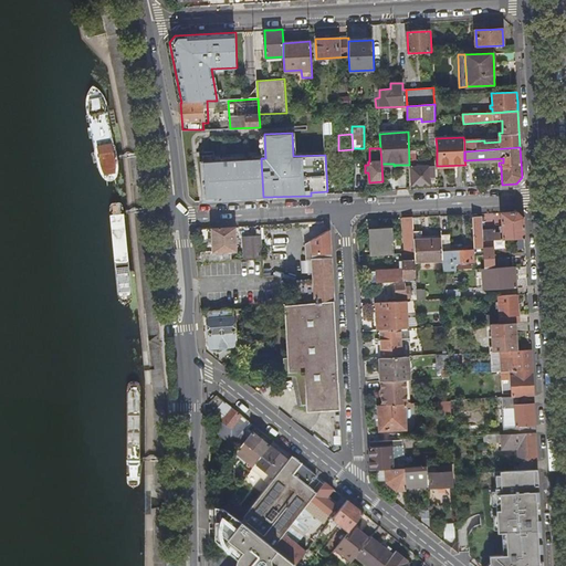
[(261,158),(205,160),(207,200),(263,197),(261,158)]
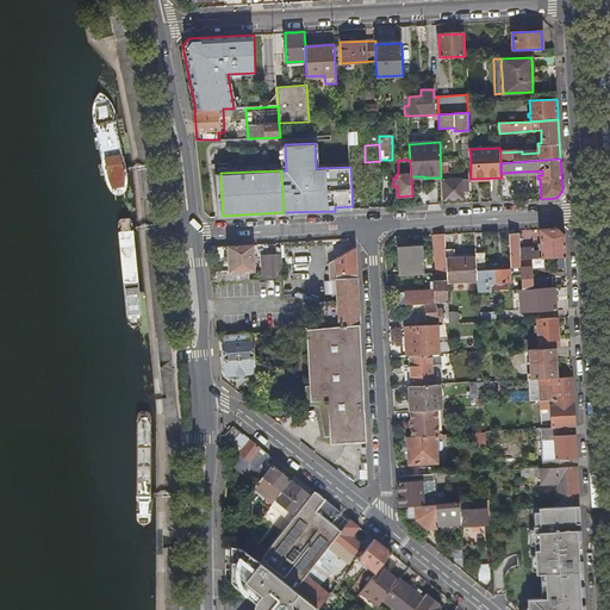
[(468,191),(468,179),(443,180),(444,200),(460,199),(464,199),(462,192),(468,191)]
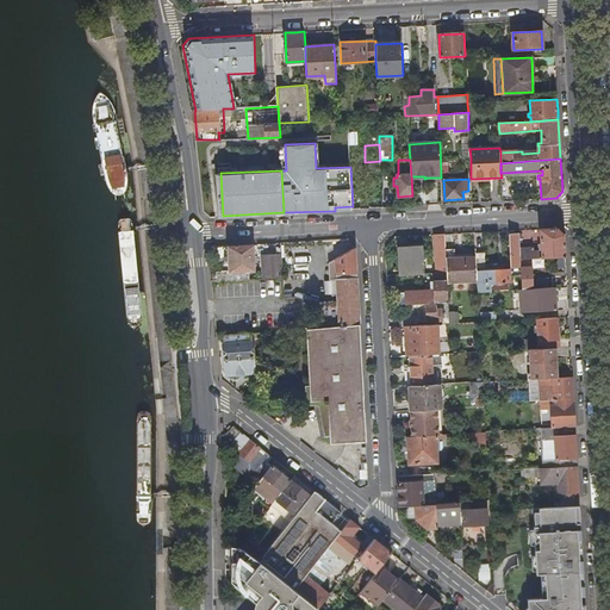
[(520,234),(509,234),(511,268),(521,267),(521,259),(531,259),(566,256),(565,234),(559,228),(540,229),(541,254),(539,254),(539,251),(534,251),(534,247),(521,248),(520,234)]
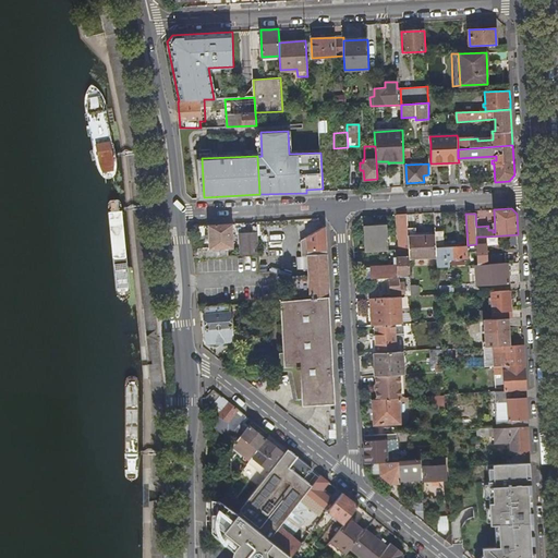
[(407,214),(398,215),(400,250),(409,250),(408,235),(408,229),(407,214)]
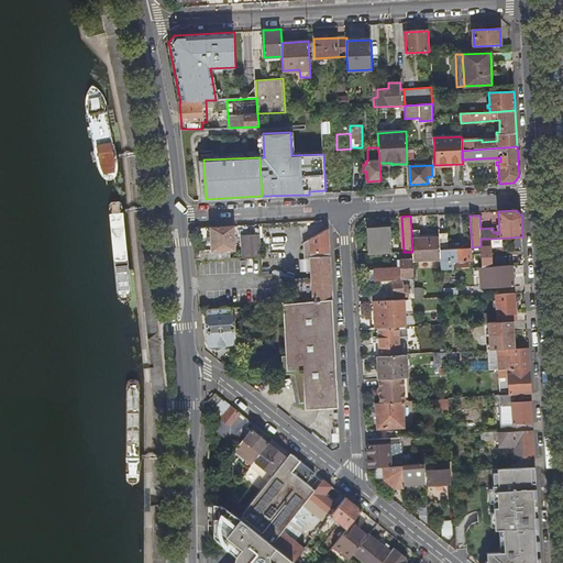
[(234,225),(210,227),(211,251),(235,250),(234,225)]
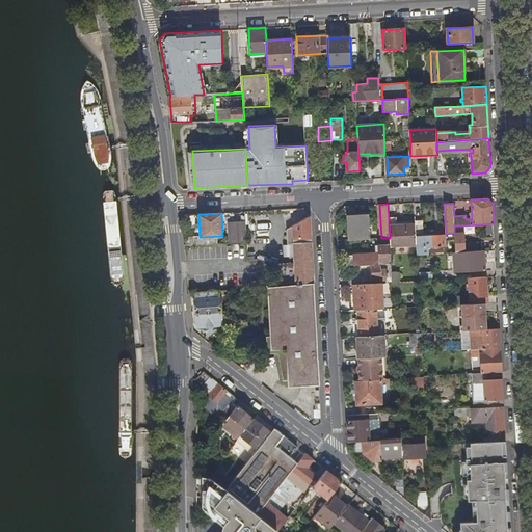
[(369,215),(346,216),(348,240),(370,239),(369,215)]
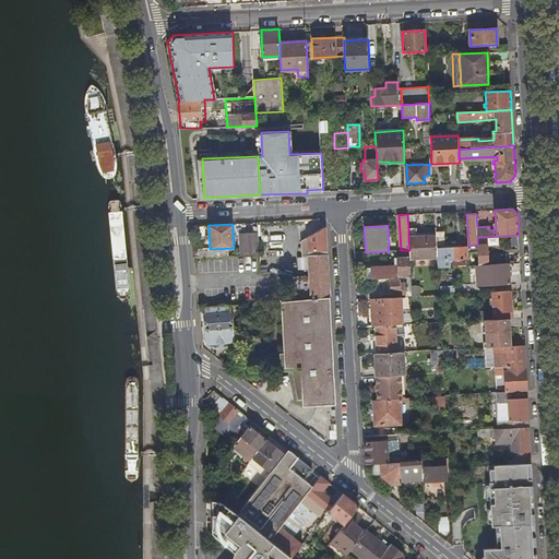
[(326,246),(326,227),(301,240),(302,257),(309,256),(310,276),(293,277),(294,300),(330,297),(330,288),(328,264),(326,246)]
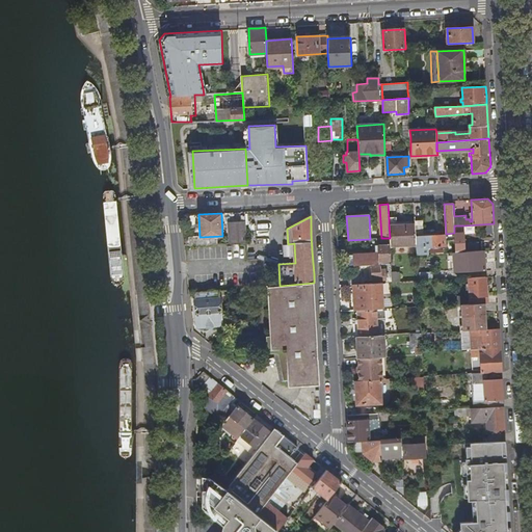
[(415,223),(416,245),(417,255),(428,254),(428,247),(446,246),(446,235),(423,236),(422,220),(415,220),(415,223)]
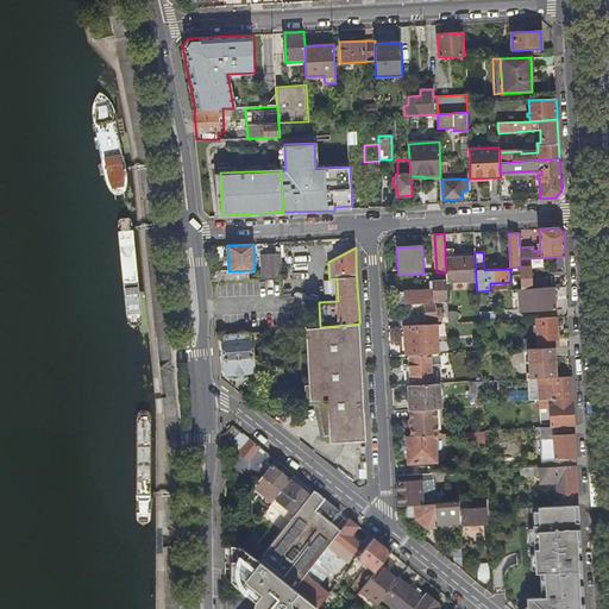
[(262,255),(263,278),(283,277),(282,255),(262,255)]
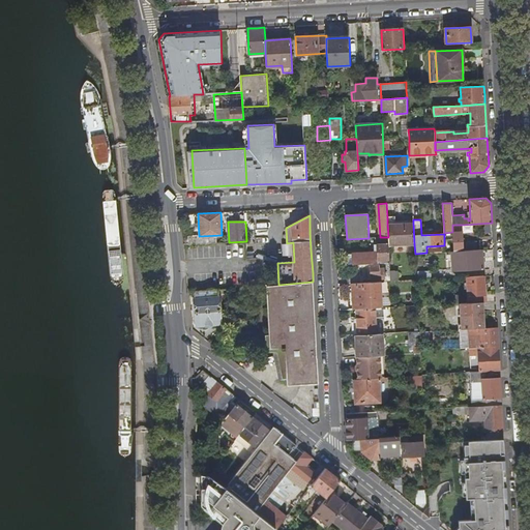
[(387,224),(388,237),(388,245),(414,244),(413,223),(395,224),(387,224)]
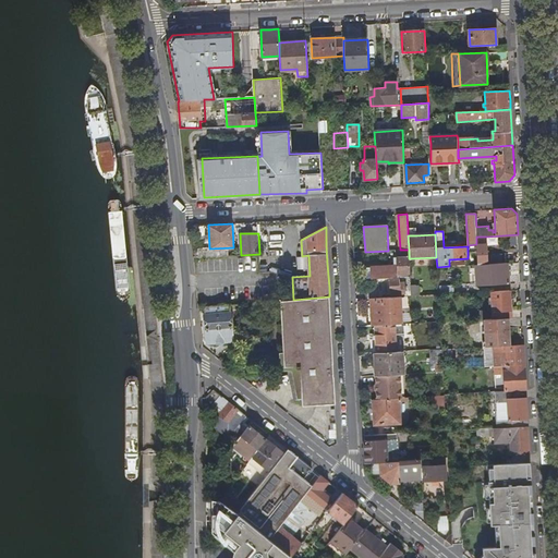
[(476,237),(476,244),(477,264),(487,264),(486,237),(476,237)]
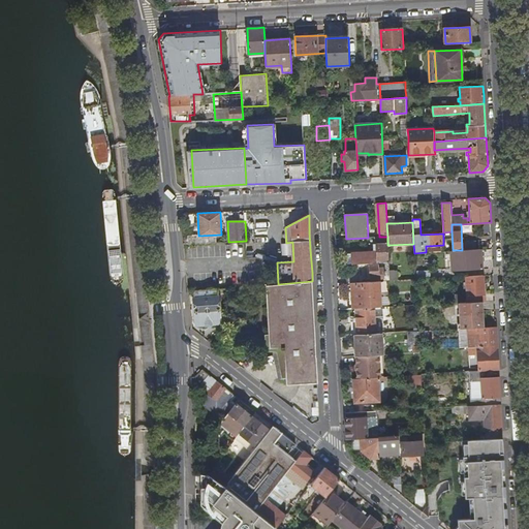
[(387,237),(379,237),(376,237),(377,251),(347,253),(348,265),(365,263),(378,262),(389,262),(387,245),(387,237)]
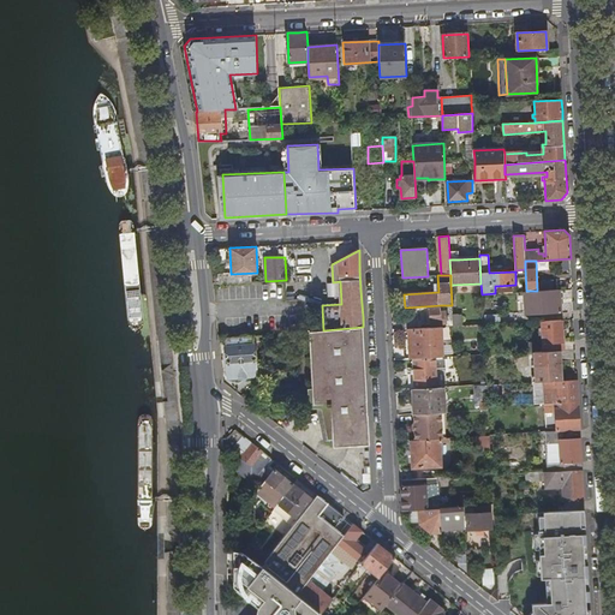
[(537,291),(526,291),(524,292),(525,314),(561,311),(560,290),(537,291)]
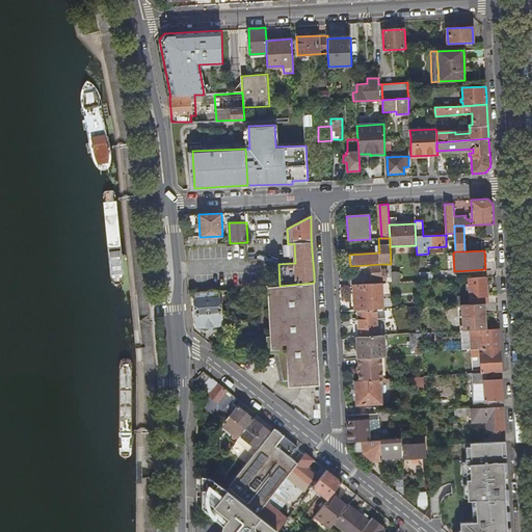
[(380,264),(367,265),(368,281),(387,280),(386,272),(380,272),(380,264)]
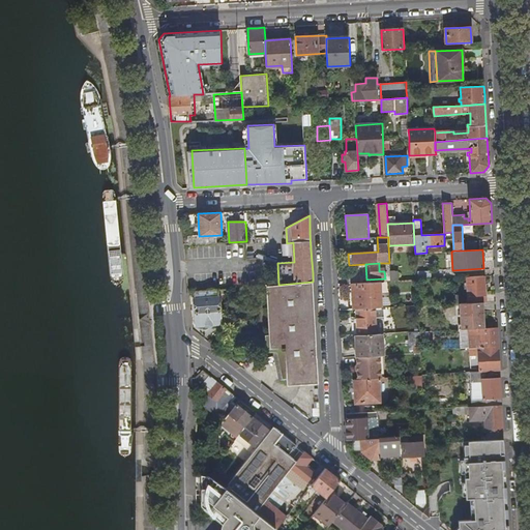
[(486,301),(483,275),(467,276),(467,283),(464,283),(464,286),(467,286),(469,302),(482,301),(486,301)]
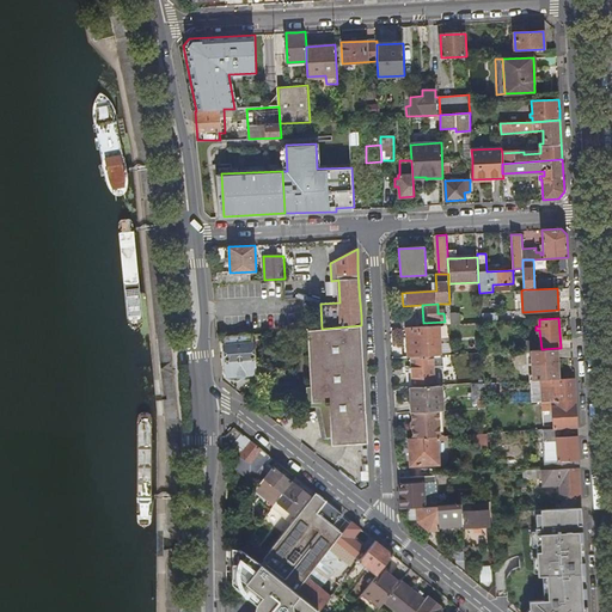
[(331,444),(368,442),(366,405),(363,362),(361,325),(322,329),(308,330),(312,402),(329,401),(331,444)]
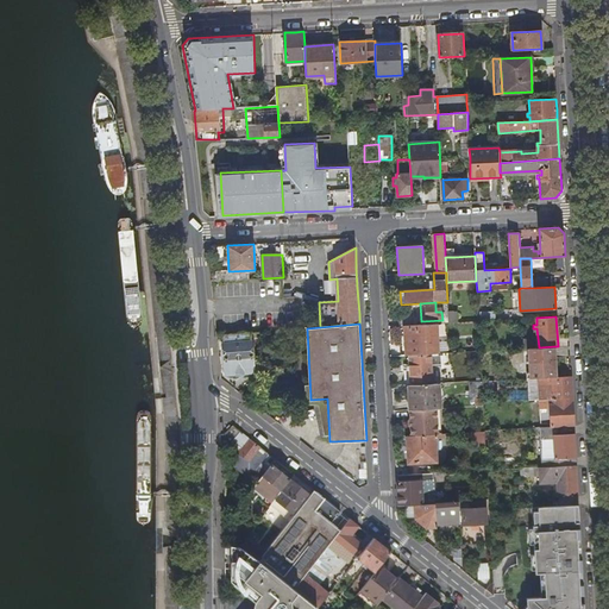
[(437,324),(405,325),(406,355),(408,355),(431,353),(435,353),(438,353),(437,324)]
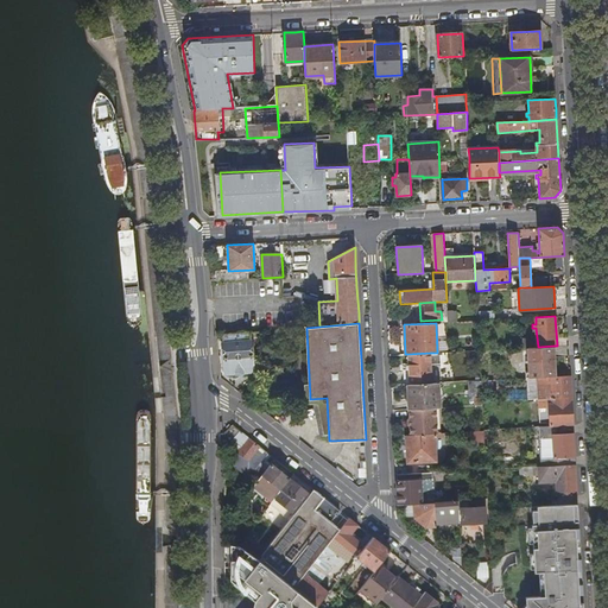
[(228,334),(222,335),(226,374),(255,371),(252,333),(228,334)]
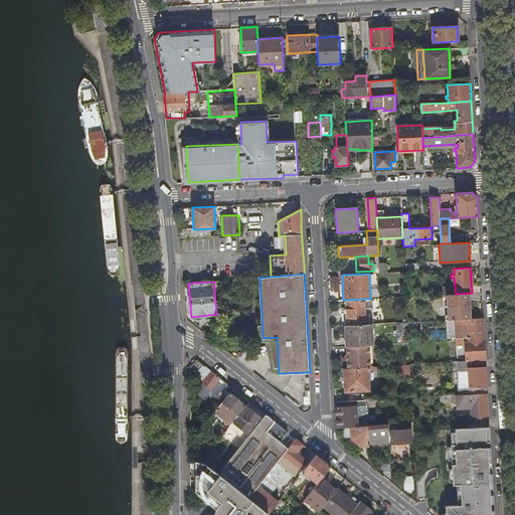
[(455,319),(470,318),(469,293),(456,294),(447,295),(448,320),(455,319)]
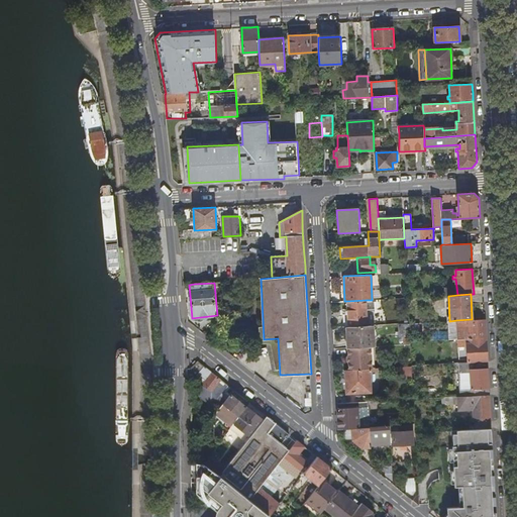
[(343,314),(343,326),(348,326),(368,325),(366,300),(346,301),(347,314),(343,314)]
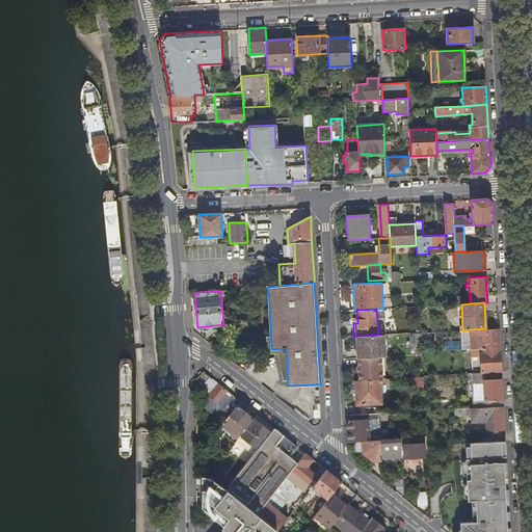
[(420,320),(421,333),(422,342),(430,342),(429,331),(429,319),(420,320)]
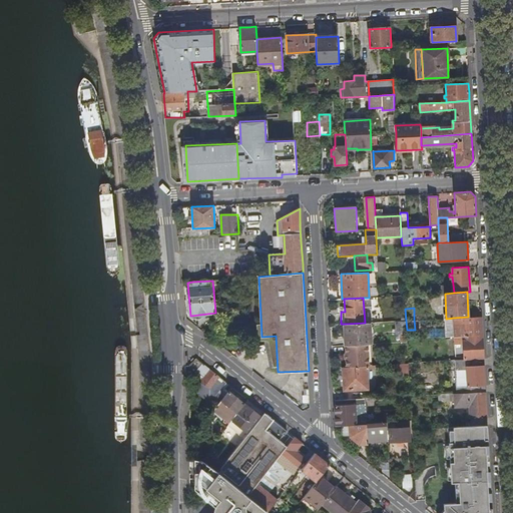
[(454,336),(482,335),(482,326),(481,317),(468,317),(453,318),(454,336)]
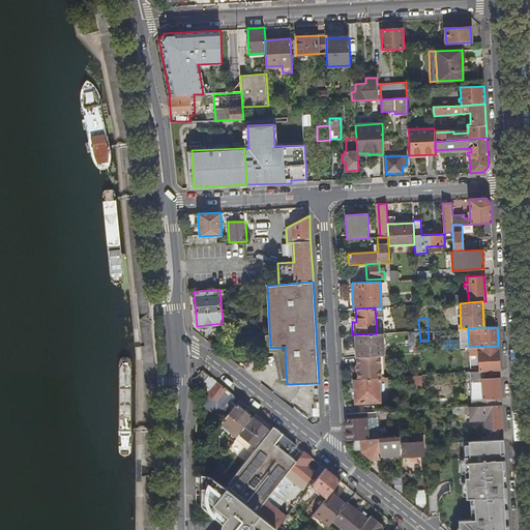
[(420,353),(420,352),(420,349),(420,348),(420,341),(419,331),(408,331),(409,345),(413,345),(414,354),(420,353)]
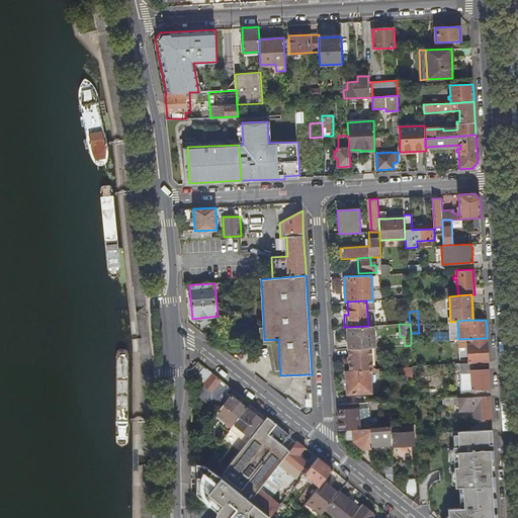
[(349,327),(350,348),(371,347),(372,347),(372,326),(368,326),(349,327)]
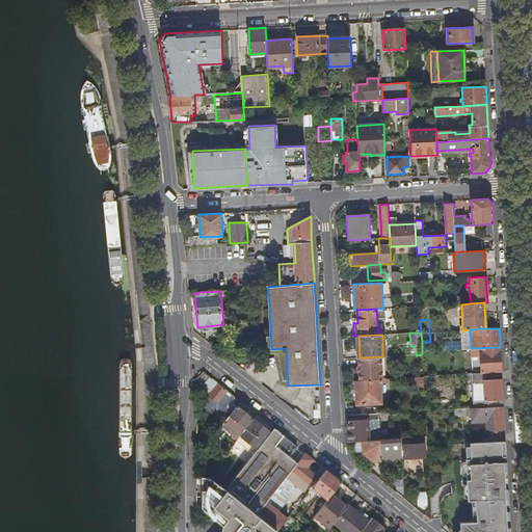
[(471,348),(472,369),(480,369),(480,372),(501,372),(501,355),(500,347),(471,348)]
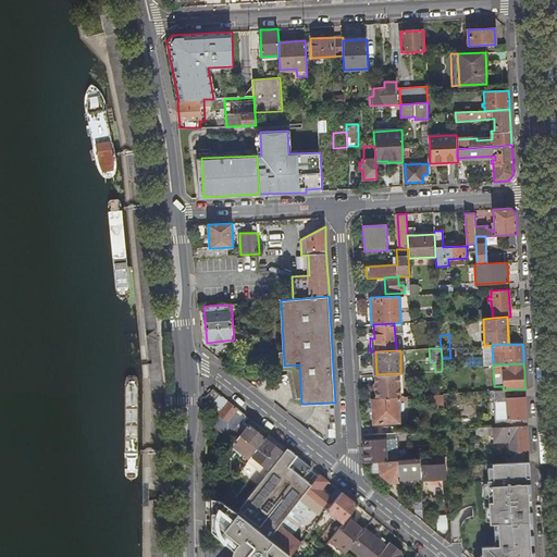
[(376,374),(374,374),(375,398),(398,397),(400,396),(399,373),(376,374)]
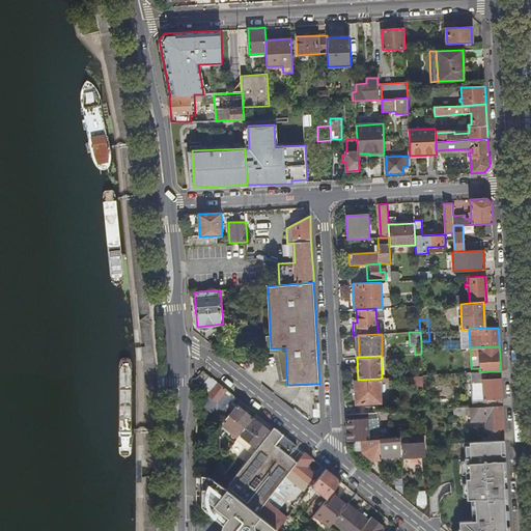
[(502,393),(500,371),(479,371),(470,372),(466,372),(466,374),(470,374),(472,407),(502,406),(502,397),(502,393)]
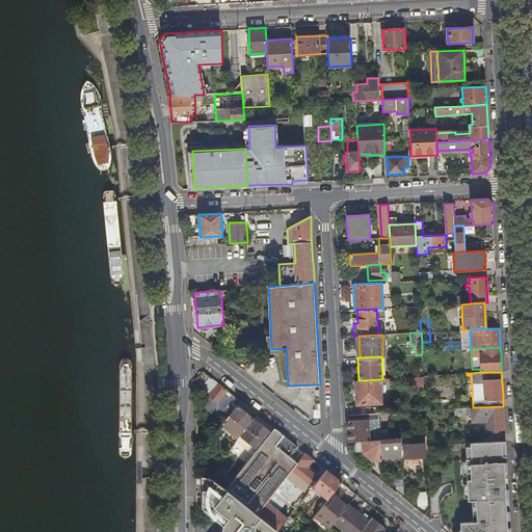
[(416,389),(424,388),(423,376),(415,377),(416,389)]
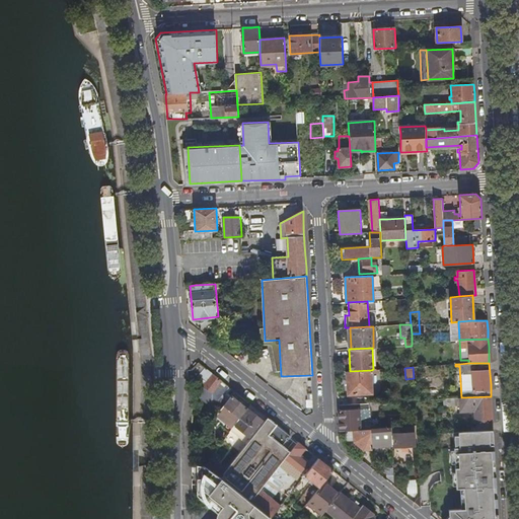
[(211,395),(223,381),(218,377),(206,368),(201,374),(208,381),(204,386),(210,391),(208,393),(211,395)]
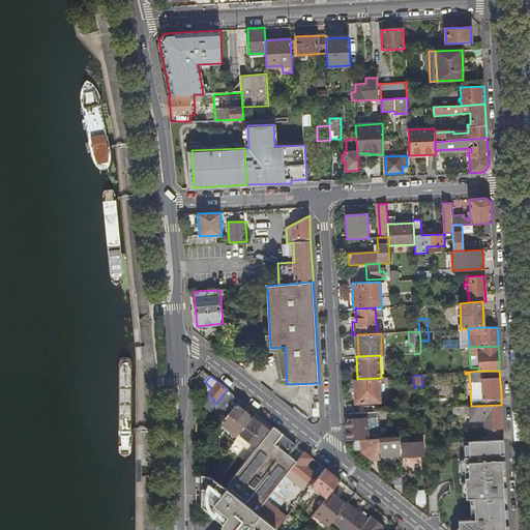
[(357,379),(354,379),(356,403),(380,401),(379,378),(357,379)]
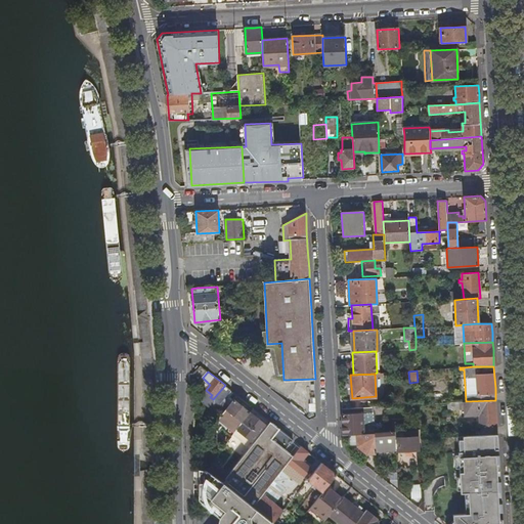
[(251,412),(234,399),(226,408),(218,420),(227,427),(226,429),(233,434),(234,434),(237,430),(243,422),(245,421),(251,412)]
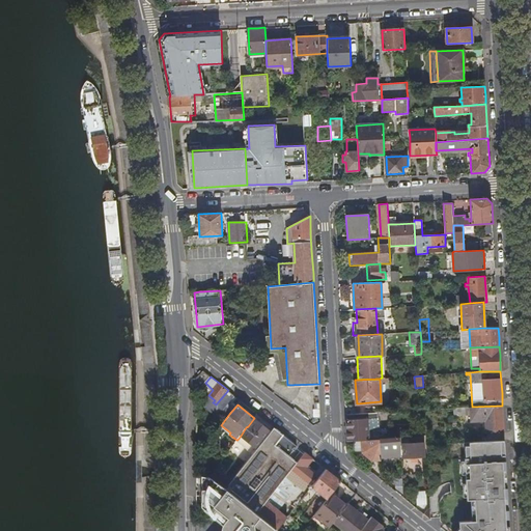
[(472,407),(469,408),(470,421),(485,420),(486,434),(504,432),(503,419),(502,406),(472,407)]
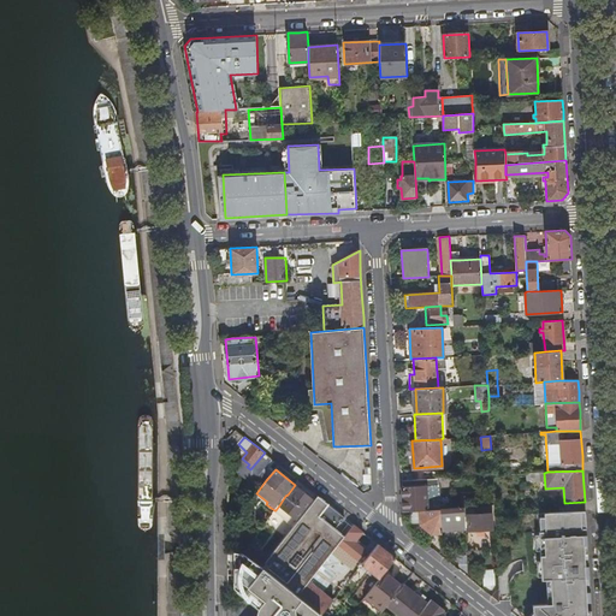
[(432,478),(402,480),(403,504),(403,510),(421,510),(421,522),(432,532),(442,531),(442,529),(440,508),(439,484),(432,485),(432,478)]
